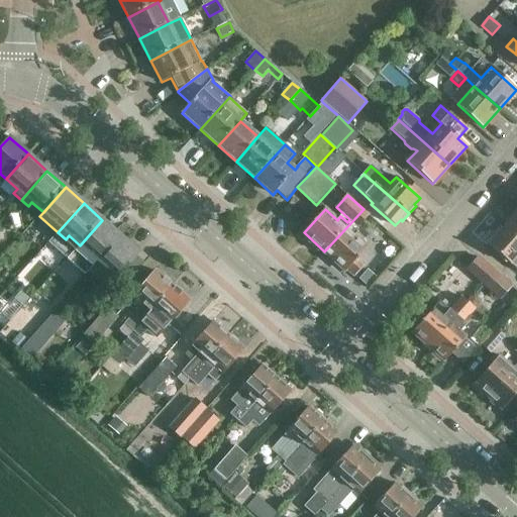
[(364,209),(324,251),(345,271),(346,269),(353,276),(365,264),(357,257),(368,246),(355,236),(357,233),(358,228),(370,215),(364,209)]
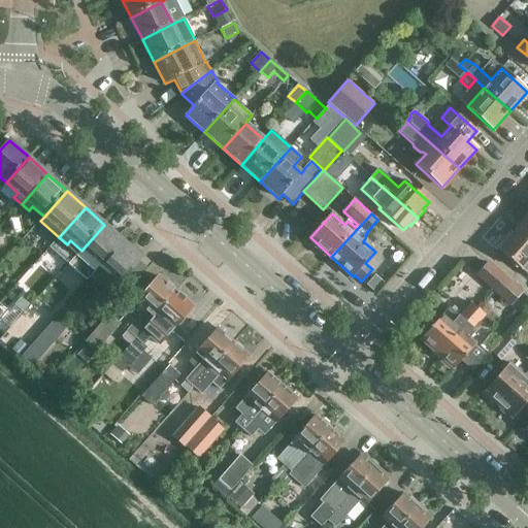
[(527,217),(517,230),(527,239),(527,217)]
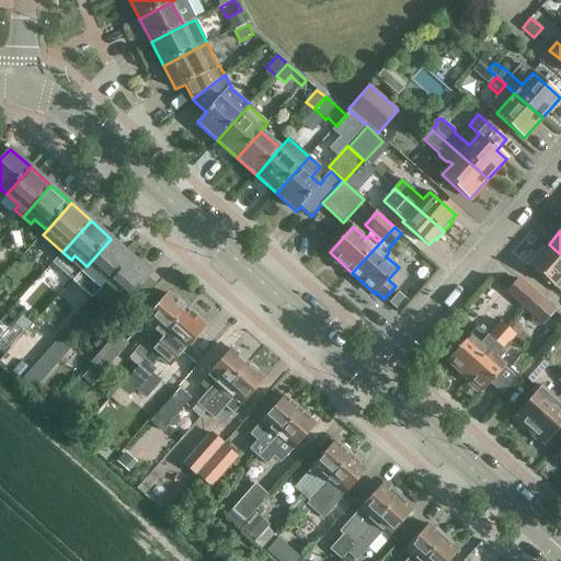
[(132,256),(111,239),(87,266),(106,283),(102,288),(103,289),(132,256)]
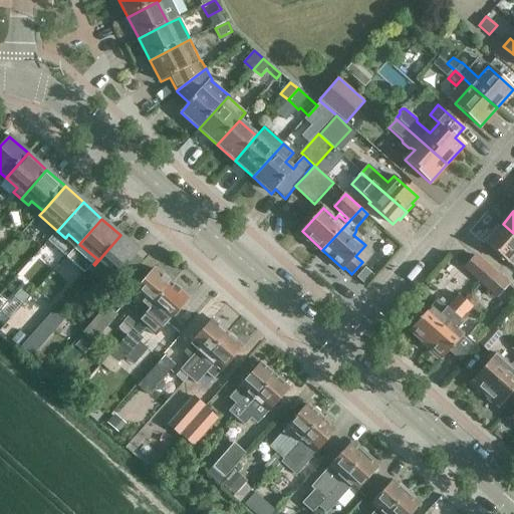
[(513,233),(503,224),(487,242),(513,266),(513,233)]
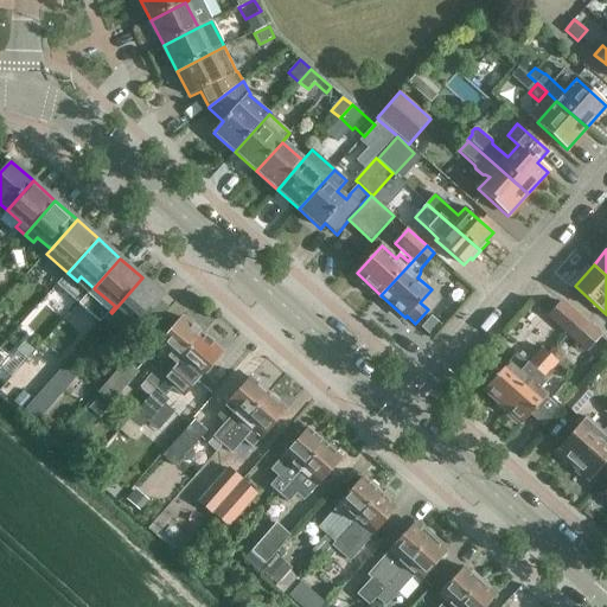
[(165,298),(142,278),(112,313),(133,332),(138,326),(138,327),(165,298)]
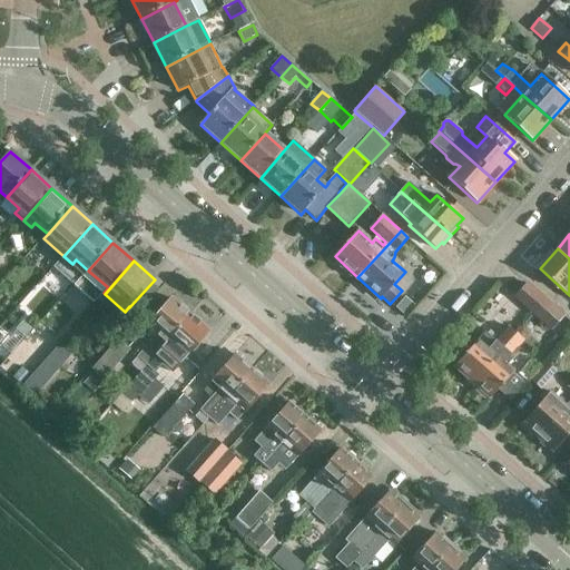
[(532,315),(547,300),(528,282),(513,298),(532,315)]
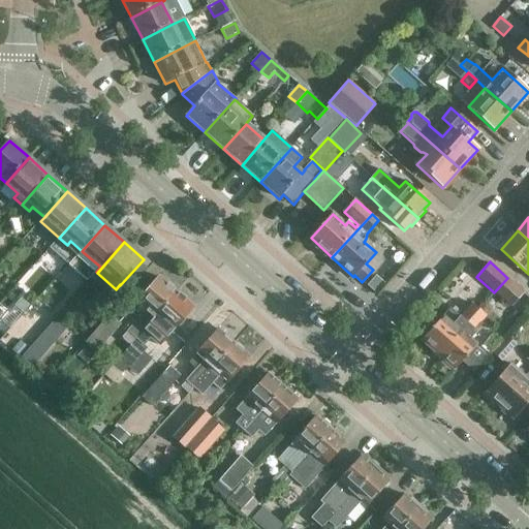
[(147,311),(129,331),(122,338),(129,345),(177,291),(160,277),(137,303),(147,311)]
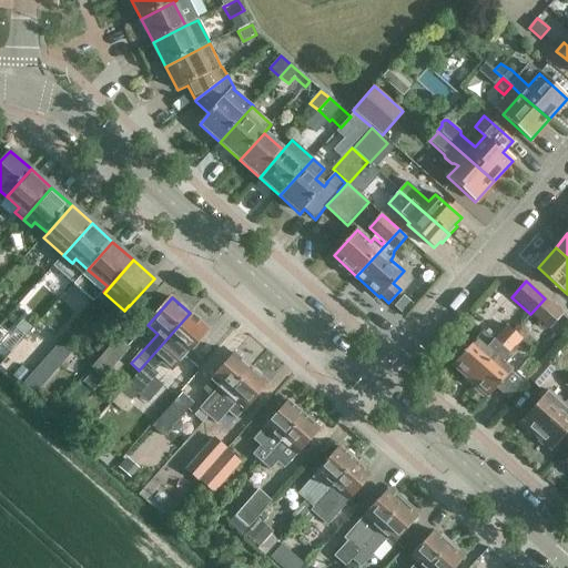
[(549,331),(563,316),(564,315),(545,298),(530,314),(549,331)]
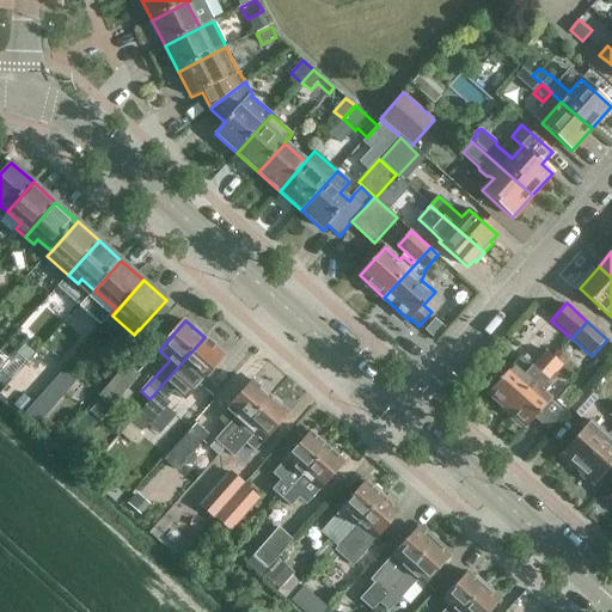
[(225,355),(204,337),(150,399),(151,401),(138,415),(152,427),(172,403),(166,398),(175,390),(184,399),(225,355)]
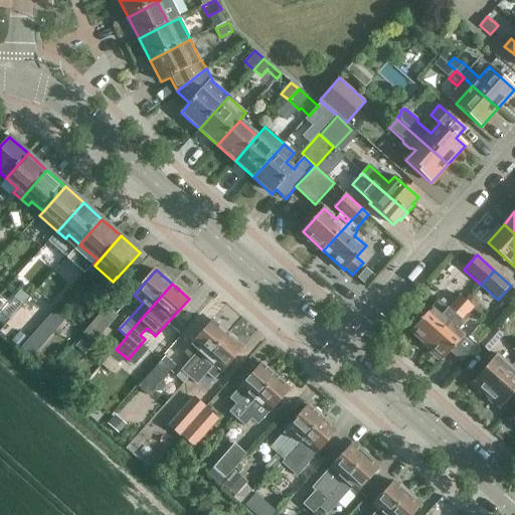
[(410,331),(426,345),(466,302),(460,296),(442,316),(433,307),(410,331)]
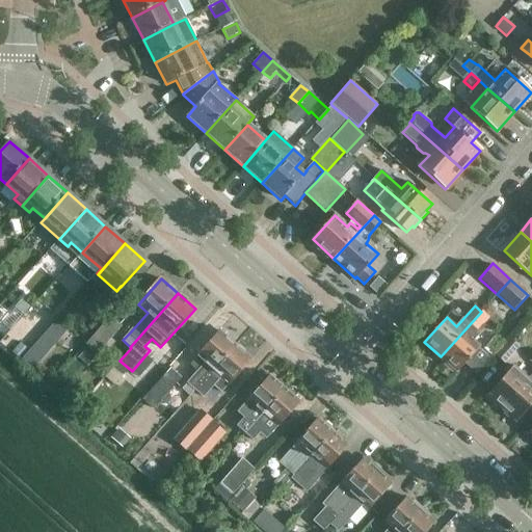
[(481,312),(441,356),(457,372),(479,347),(470,338),(488,318),(481,312)]
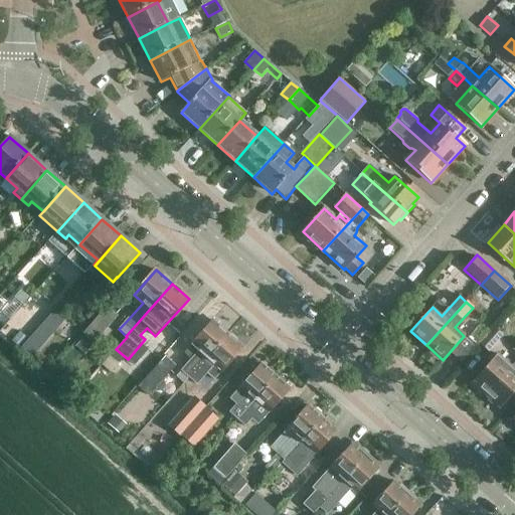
[(119,316),(108,307),(82,334),(95,344),(119,316)]
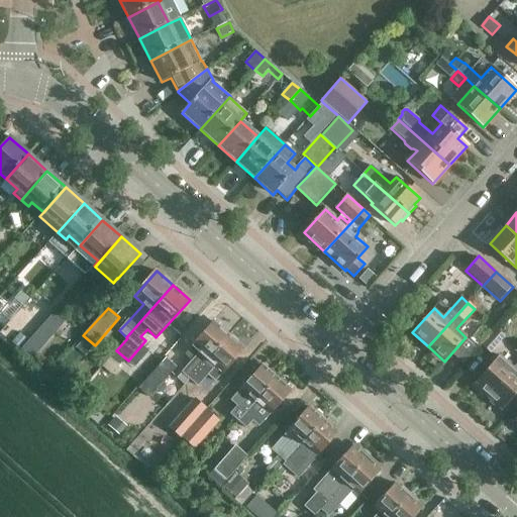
[(23,345),(33,354),(66,320),(56,311),(23,345)]
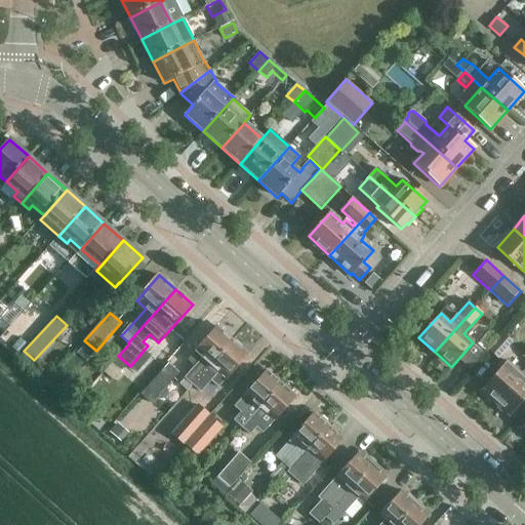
[(202,358),(185,378),(179,385),(188,392),(193,386),(232,341),(217,329),(196,353),(202,358)]
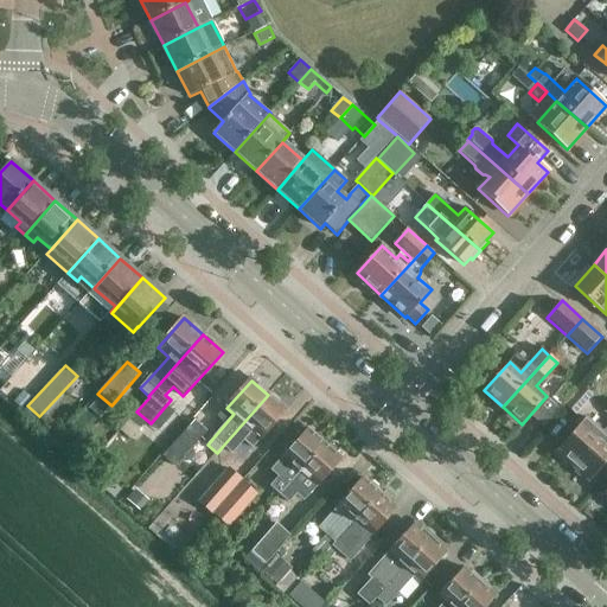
[(594,395),(583,387),(566,407),(575,416),(594,395)]
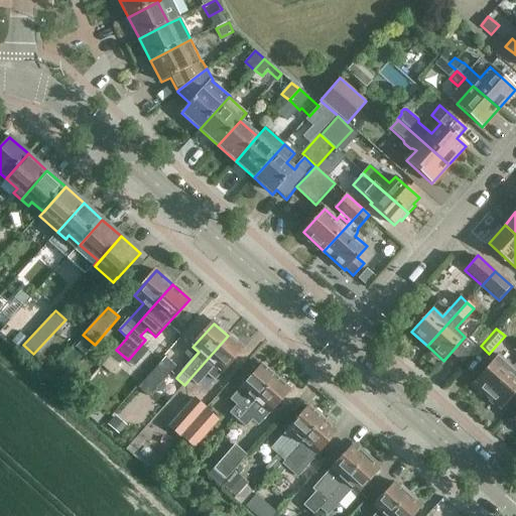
[(242,349),(228,336),(189,379),(196,384),(206,374),(213,381),(242,349)]
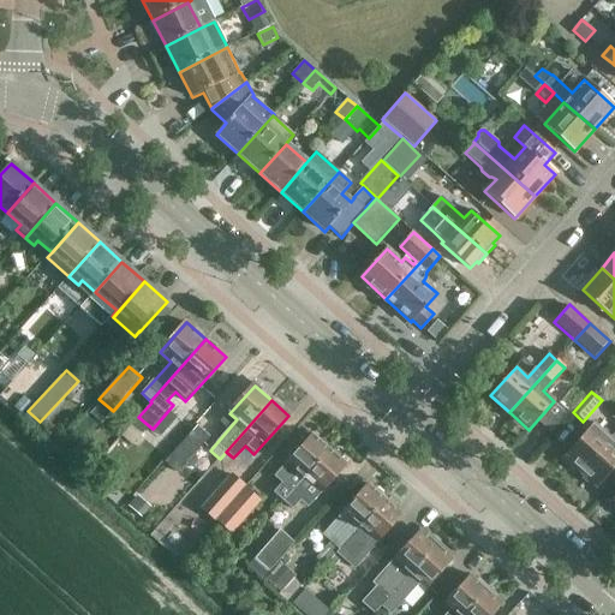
[(563,458),(580,472),(614,434),(614,415),(611,419),(614,422),(614,433),(610,437),(595,423),(563,458)]
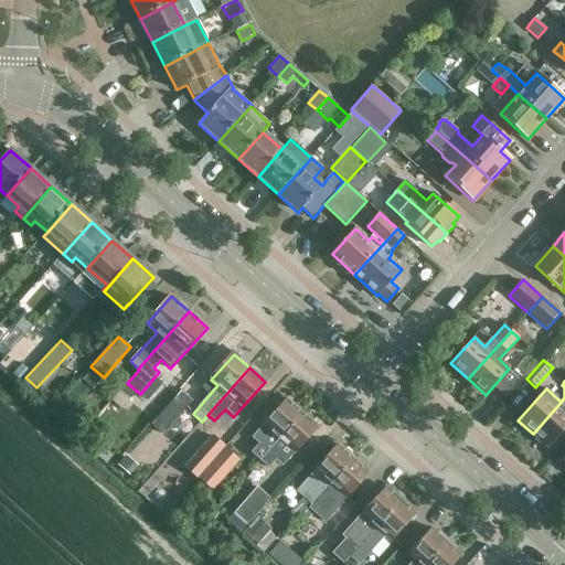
[(193,402),(182,391),(151,425),(163,436),(193,402)]
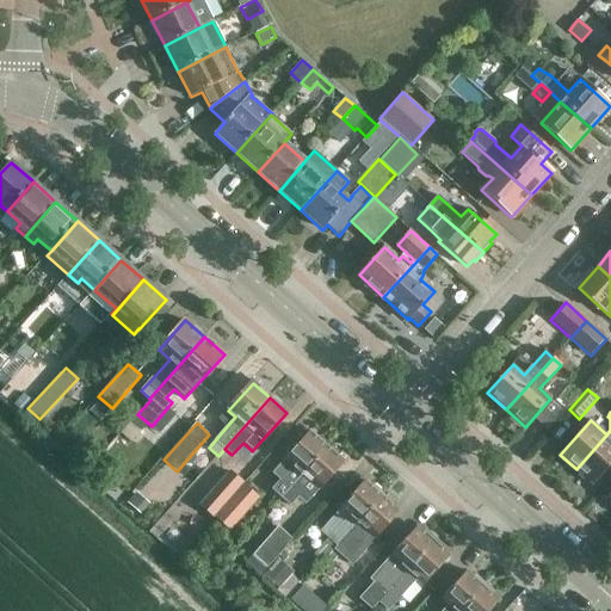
[(610,431),(576,469),(593,485),(610,464),(610,431)]
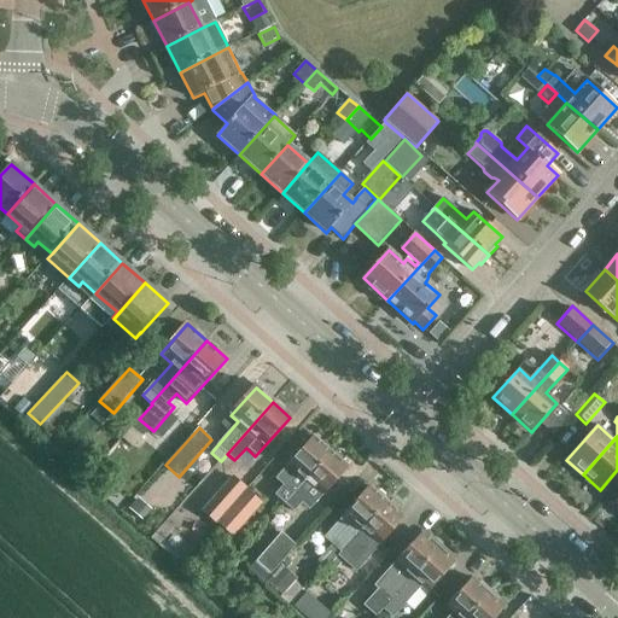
[(314,437),(289,465),(277,479),(285,487),(277,496),(285,503),(331,452),(314,437)]
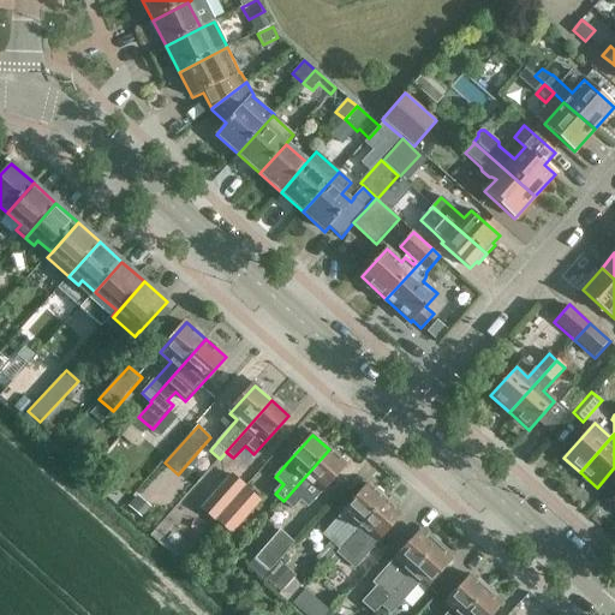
[(346,465),(329,449),(284,501),(293,509),(314,487),(321,494),(346,465)]
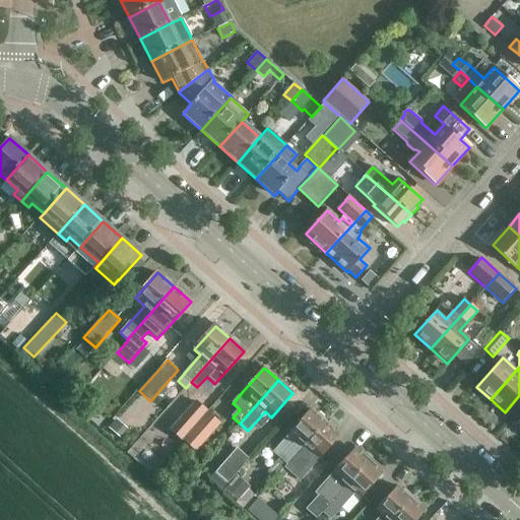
[(196,401),(171,430),(182,440),(207,411),(196,401)]
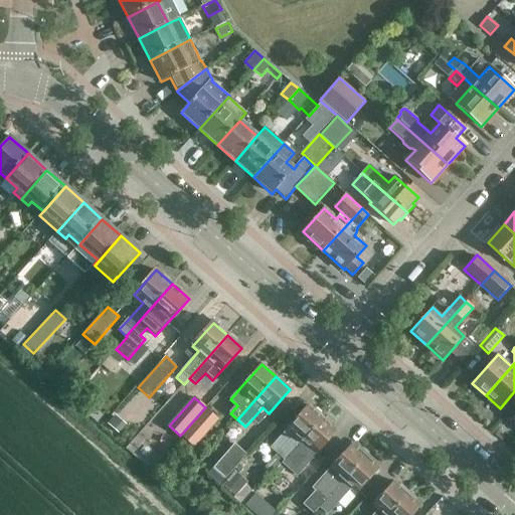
[(294,435),(277,455),(269,447),(242,475),(258,489),(284,461),(285,461),(285,462),(323,418),(309,406),(288,430),(294,435)]
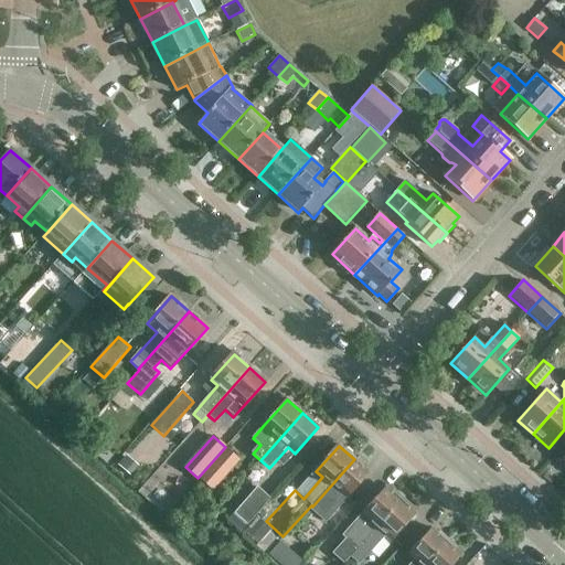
[(200,479),(213,491),(240,460),(226,448),(200,479)]
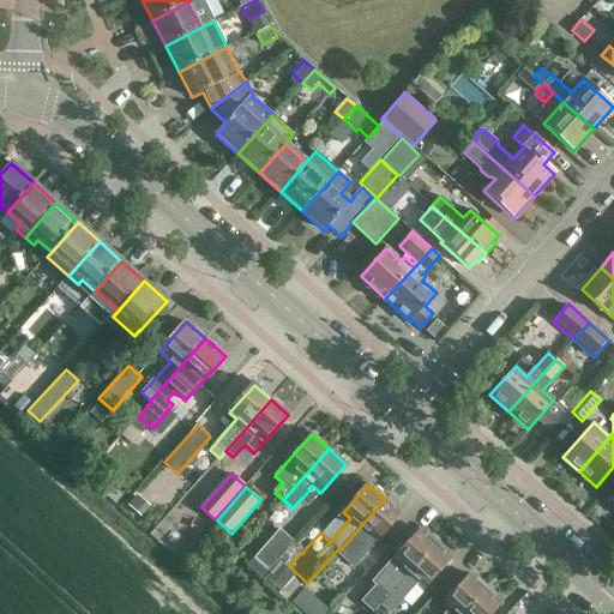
[(385,499),(339,551),(339,549),(309,582),(319,590),(349,558),(369,536),(377,542),(402,515),(385,499)]
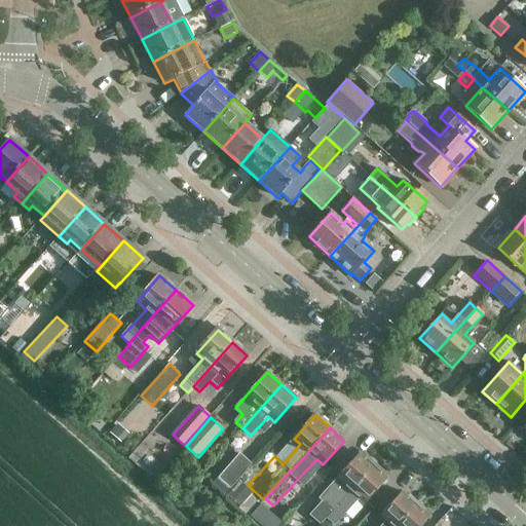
[(228,443),(215,458),(224,466),(232,457),(228,454),(233,448),(228,443)]
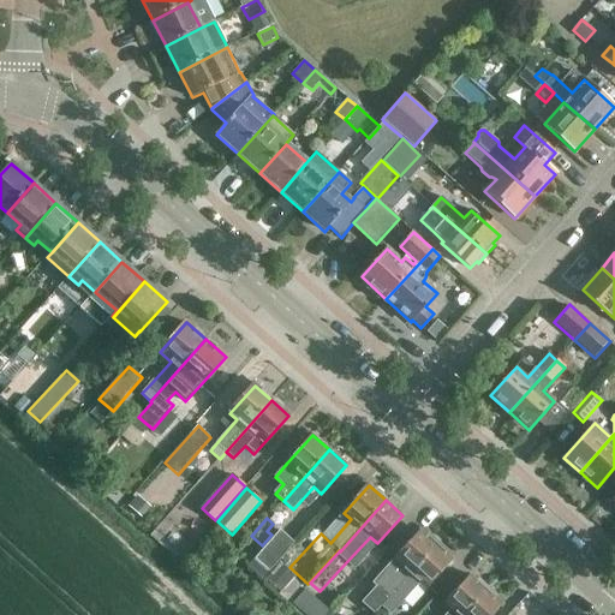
[(296,543),(280,530),(248,567),(262,580),(296,543)]
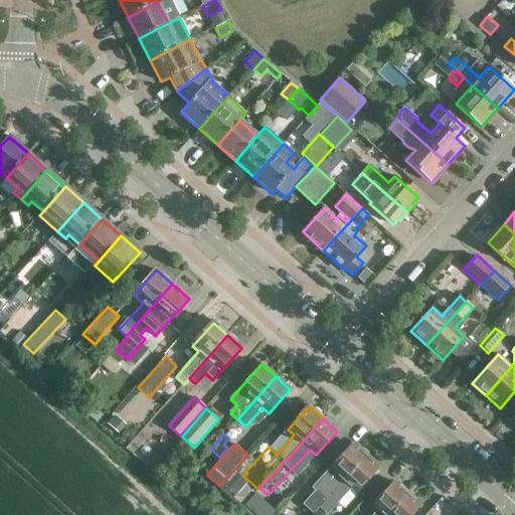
[(335,473),(319,492),(316,490),(303,505),(313,514),(366,455),(358,449),(356,450),(350,445),(329,468),(335,473)]
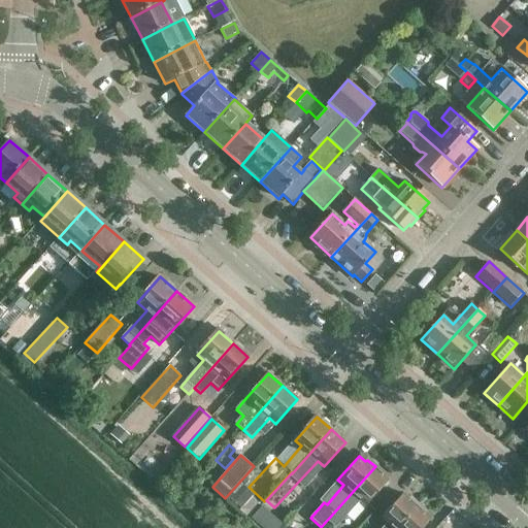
[(375,466),(321,527),(322,527),(335,513),(342,520),(360,500),(366,505),(388,482),(381,475),(383,473),(375,466)]
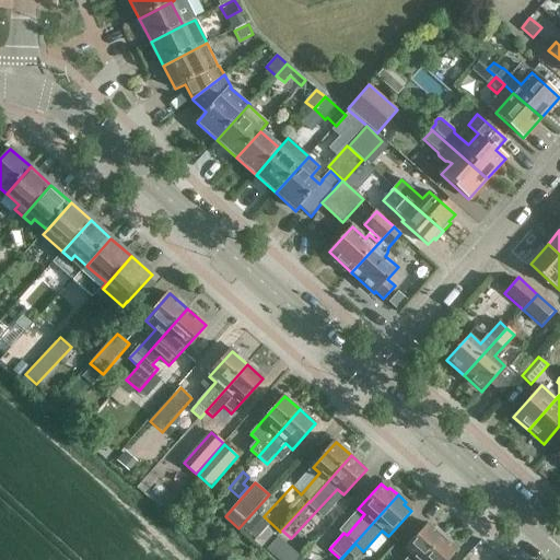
[(282,559),(294,559),(301,552),(265,522),(254,535),(282,559)]
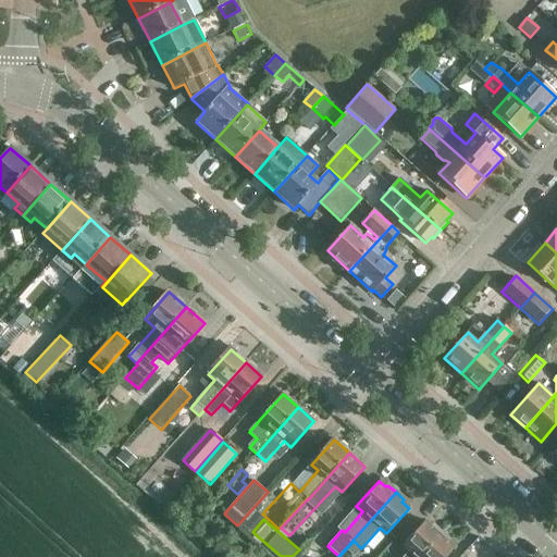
[(409,553),(404,556),(419,556),(442,532),(433,525),(431,528),(424,521),(401,546),(409,553)]
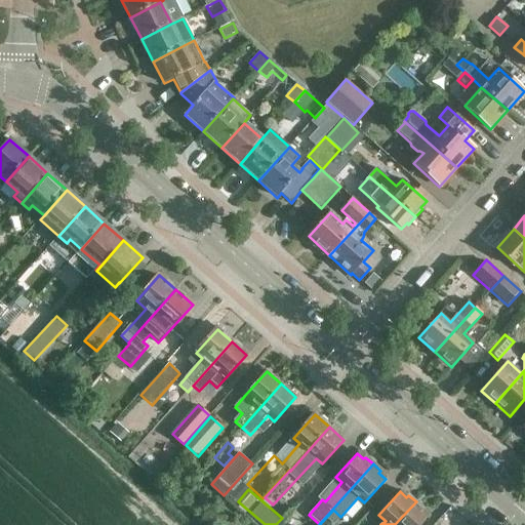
[(416,501),(395,524),(419,524),(429,517),(421,511),(423,509),(416,501)]
